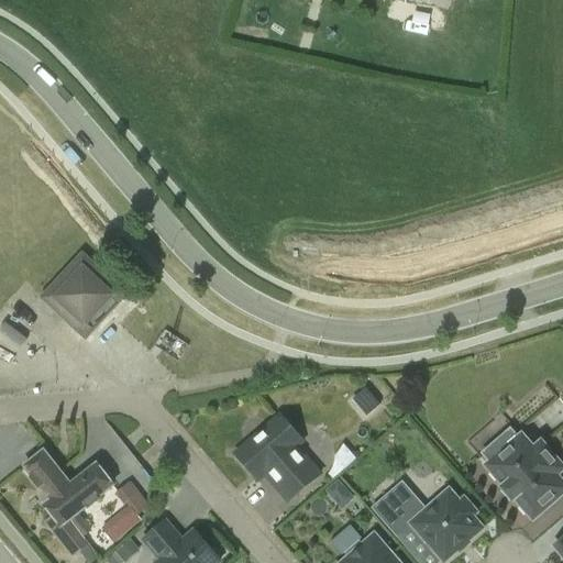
[(40,298),(80,335),(103,311),(99,307),(112,293),(87,271),(75,284),(63,274),(40,298)]
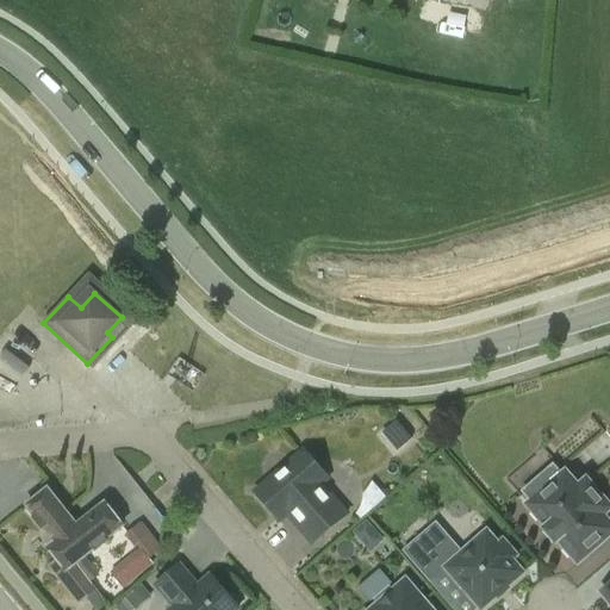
[(386,433),(400,449),(414,439),(398,422),(386,433)]
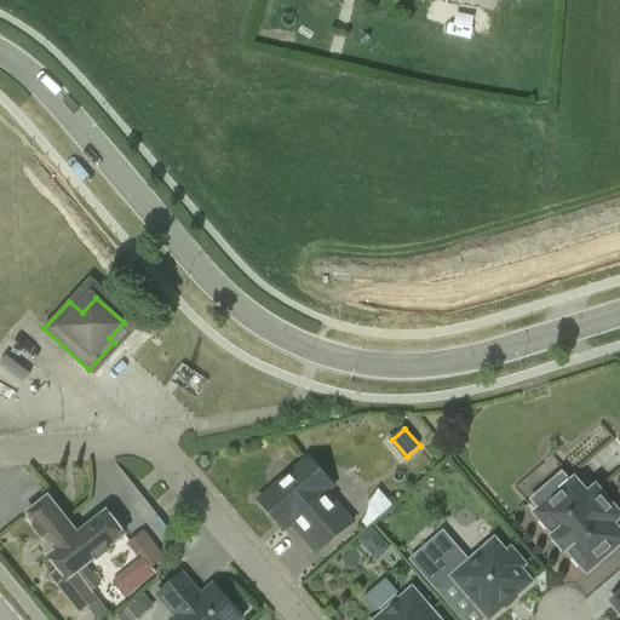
[(303,461),(258,500),(283,529),(291,523),(317,554),(352,523),(326,493),(333,487),(308,458),(303,461)]
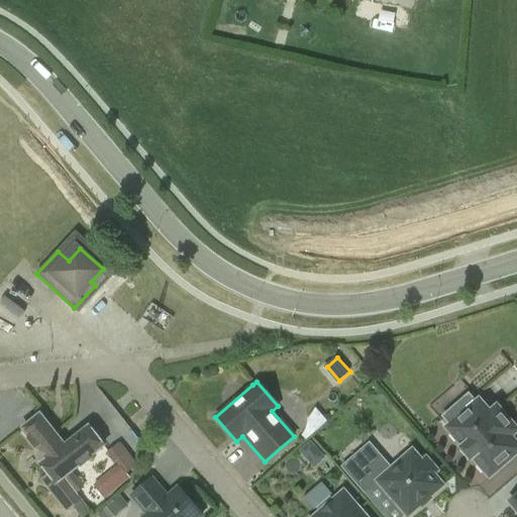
[(450,424),(446,428),(462,446),(459,448),(471,460),(473,458),(489,477),(516,451),(516,445),(509,437),(516,431),(496,407),(489,413),(479,401),(474,405),(471,401),(447,421),(450,424)]
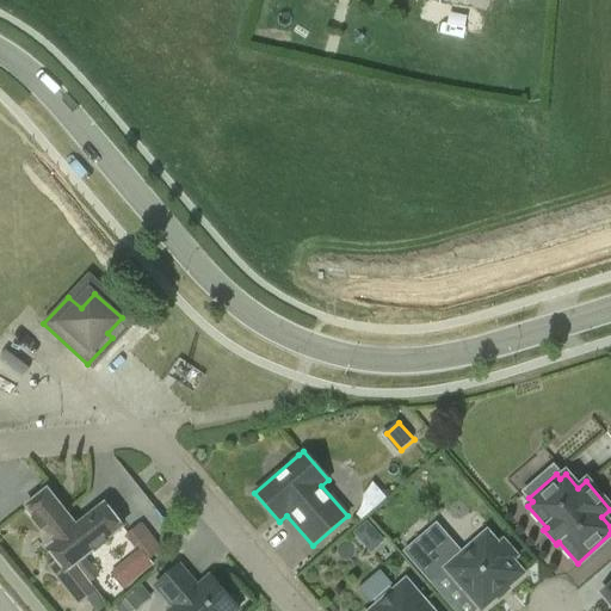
[(360,507),(359,511),(365,517),(386,500),(372,485),(363,498),(363,501),(362,505),(360,507)]
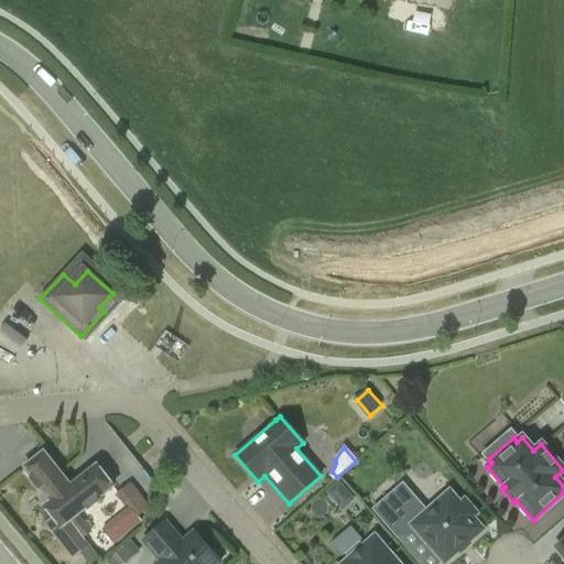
[(88,545),(84,540),(93,532),(78,514),(112,487),(96,466),(71,487),(44,453),(23,468),(51,502),(43,508),(51,517),(43,523),(72,559),(88,545)]
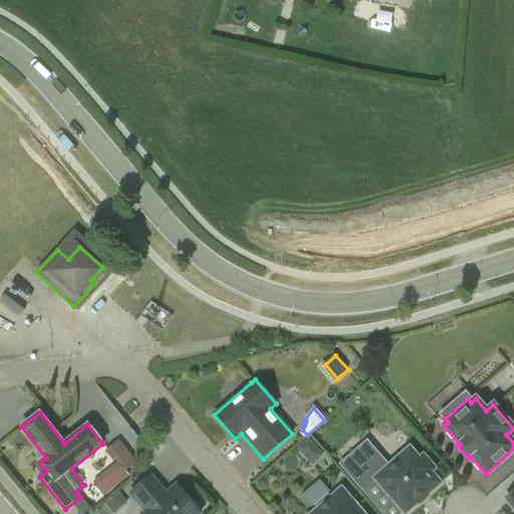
[(298,449),(312,466),(323,456),(308,440),(298,449)]
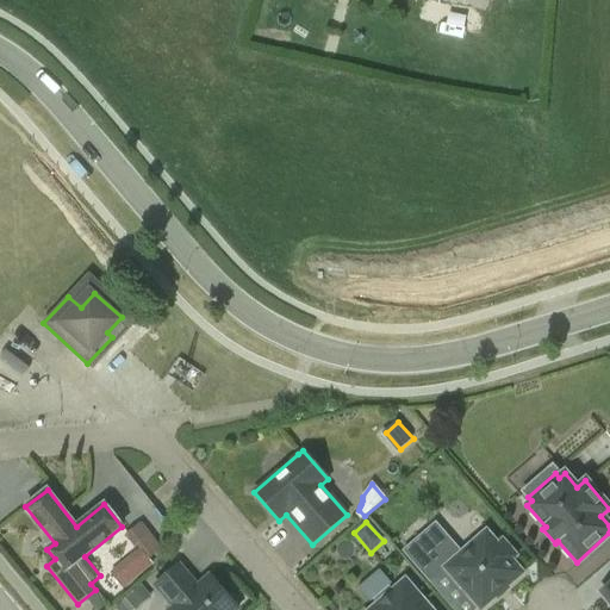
[(139,523),(126,535),(137,547),(150,536),(139,523)]
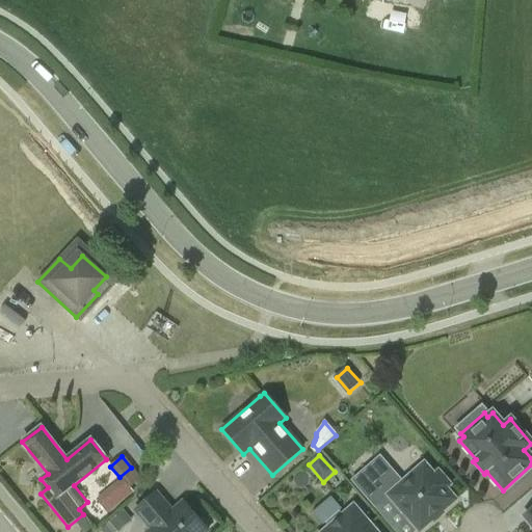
[(387,496),(418,531),(419,531),(456,500),(446,488),(450,485),(437,471),(433,474),(424,462),(394,488),(372,463),(352,481),(374,507),(387,496)]
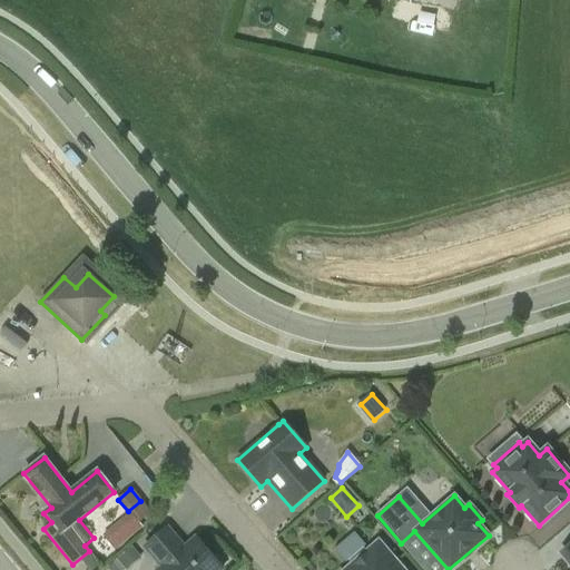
[(133,517),(106,539),(115,550),(143,528),(133,517)]
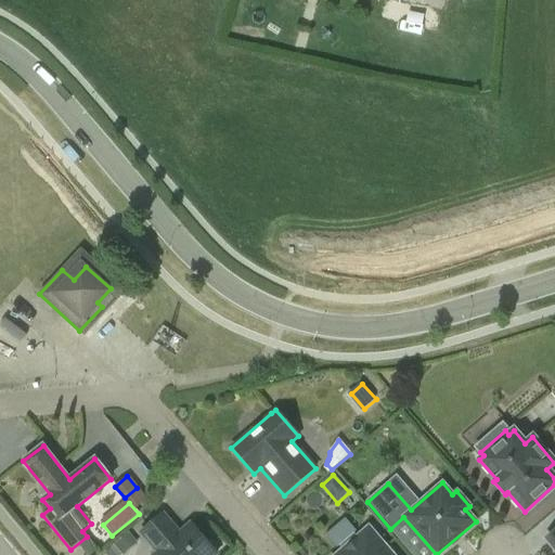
[(214,554),(216,553),(191,524),(179,533),(162,514),(147,527),(141,532),(158,552),(154,554),(214,554)]
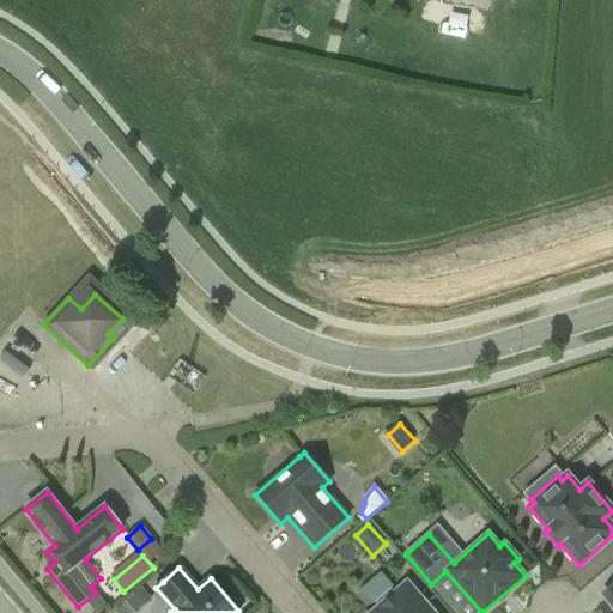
[(432,612),(407,583),(393,594),(390,590),(376,602),(378,607),(371,612),(432,612)]
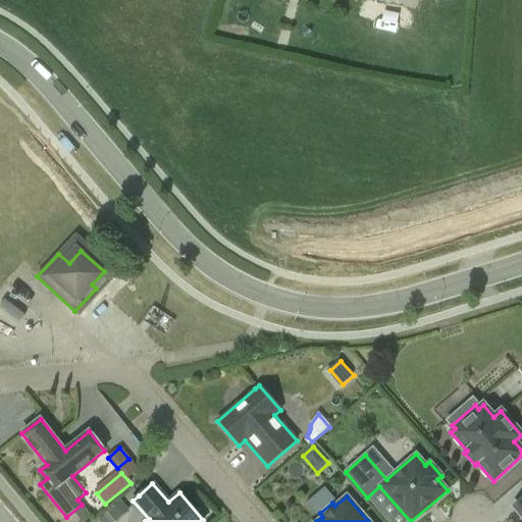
[(521,500),(513,508),(521,518),(521,500)]
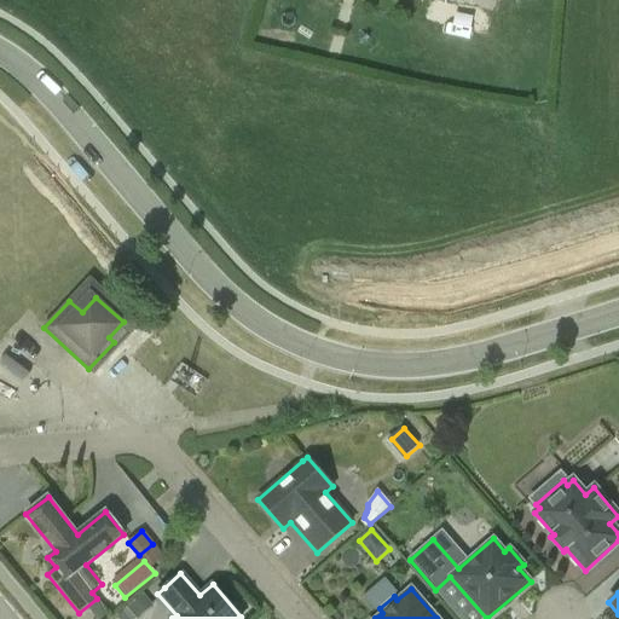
[(123,611),(129,618),(138,618),(154,606),(144,594),(123,611)]
